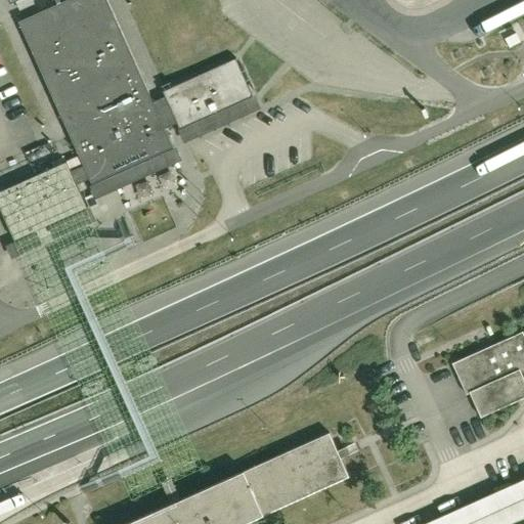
[(52,0),(55,5),(18,22),(83,166),(89,179),(92,184),(126,169),(135,165),(174,147),(166,129),(175,125),(177,123),(180,128),(253,95),(235,58),(163,91),(166,96),(163,97),(154,101),(106,0),(67,0),(63,1),(62,0),(52,0)]
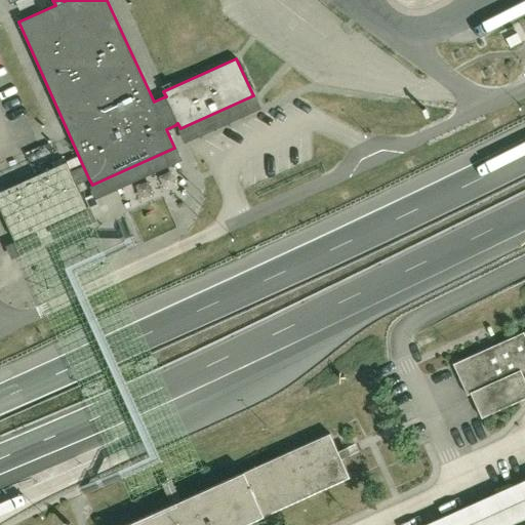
[(466,38),(516,16),(511,4),(460,26),(466,38)]
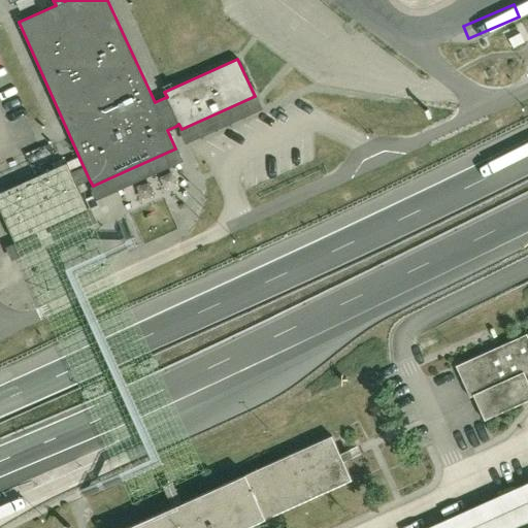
[(67,163),(0,193),(0,208),(14,242),(89,209),(78,186),(90,180),(84,167),(72,172),(67,163)]
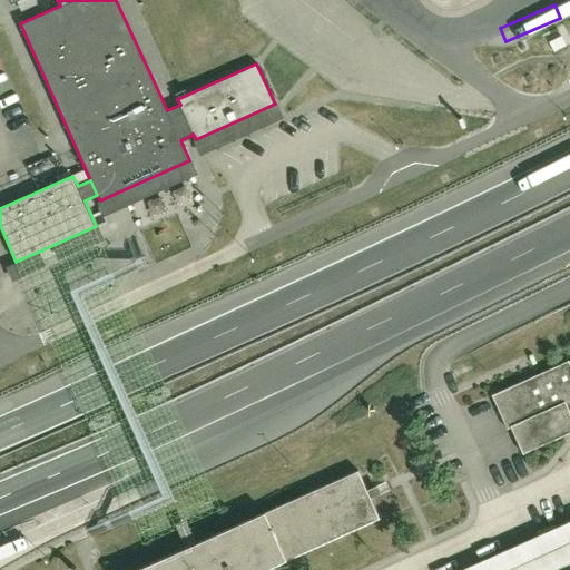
[(569,364),(569,363),(491,397),(507,433),(512,431),(523,458),(569,436),(569,364)]
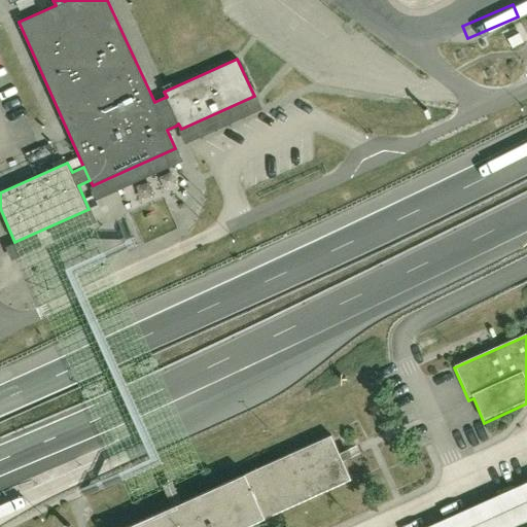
[(199,502),(148,526),(256,526),(350,482),(329,440),(199,502)]
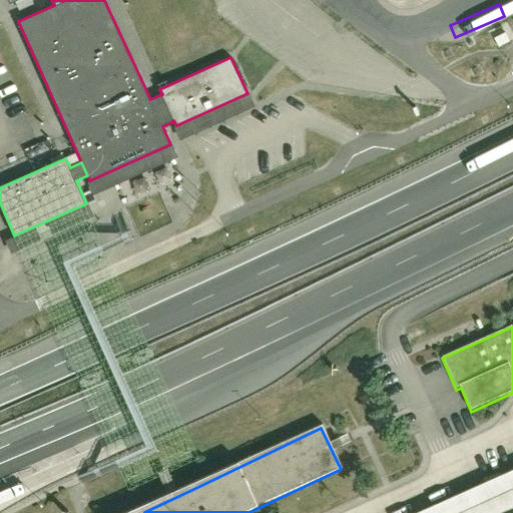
[(512,472),(424,512),(506,512),(512,510),(512,472)]
